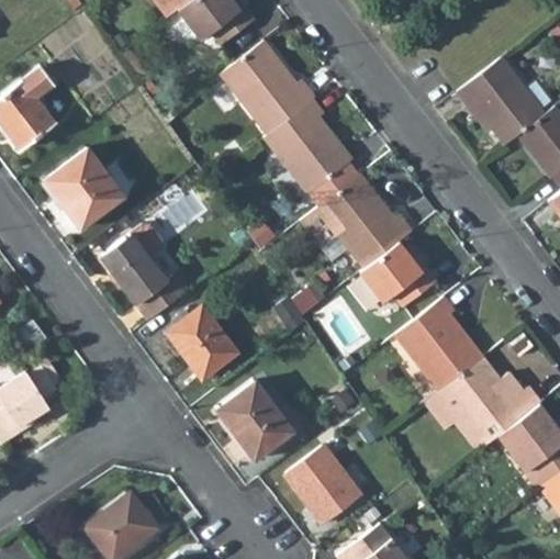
[(153,0),(167,18),(177,10),(190,0),(153,0)]
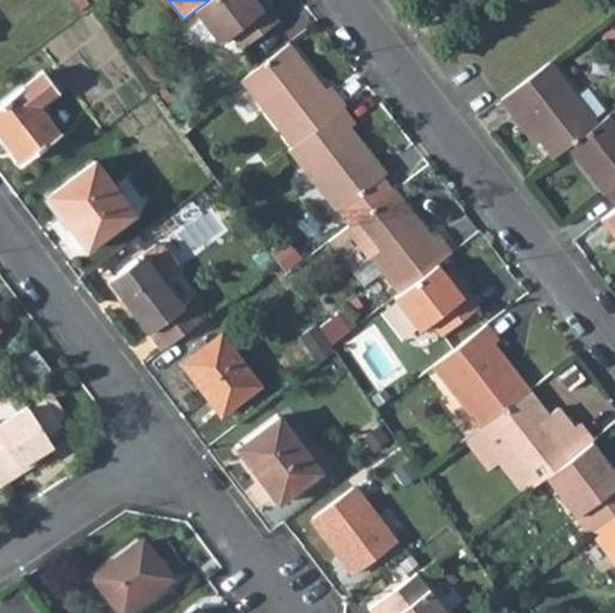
[(209,0),(194,11),(221,45),(232,36),(242,49),(279,22),(262,0),(258,0),(256,3),(255,0),(209,0)]
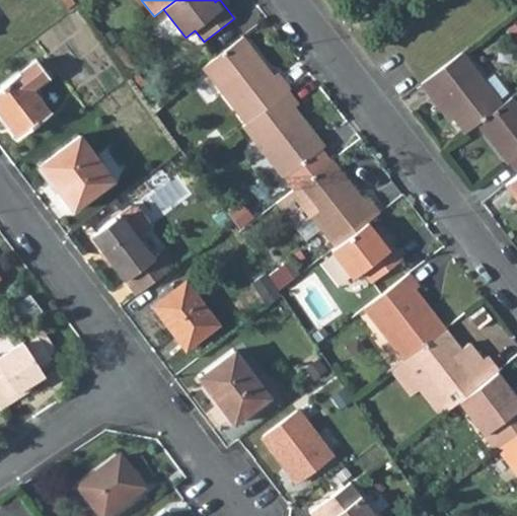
[(112,44),(120,39),(115,31),(107,37),(112,44)]
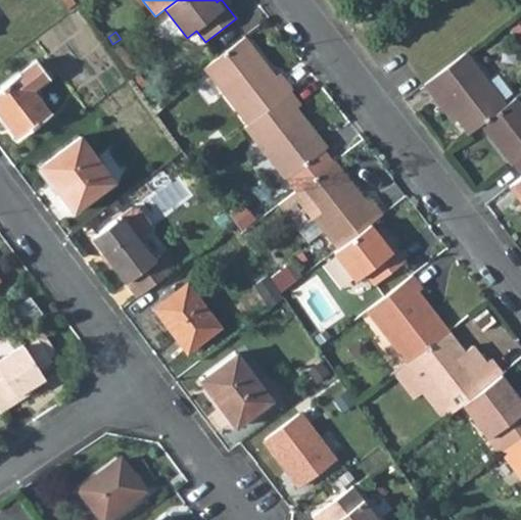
[(248,126),(291,93),(293,91),(281,75),(277,79),(271,83),(254,61),(259,57),(245,38),(205,69),(248,126)]
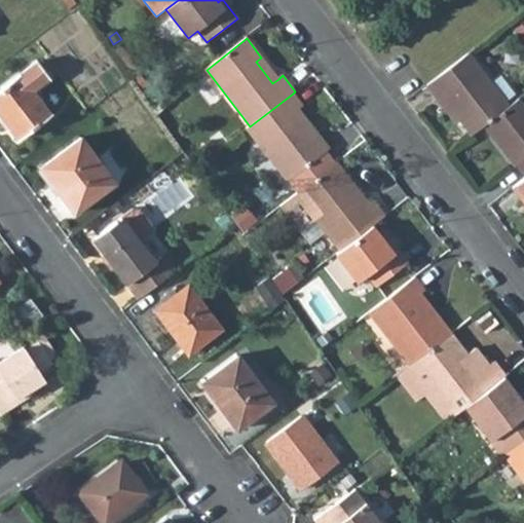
[(510,107),(469,54),(427,86),(437,100),(441,97),(460,121),(472,137),(484,126),(510,107)]
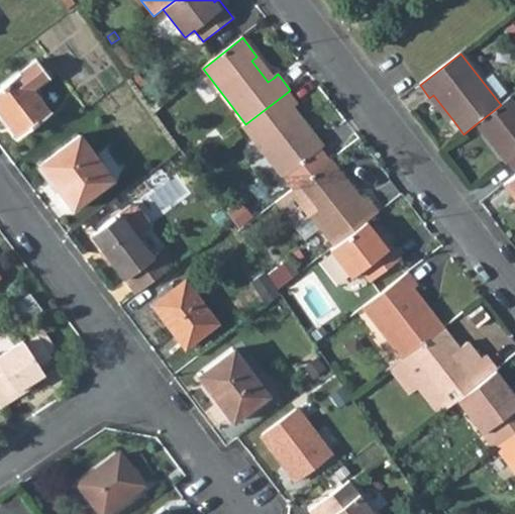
[(251,61),(268,82),(274,78),(256,57),(251,61)]
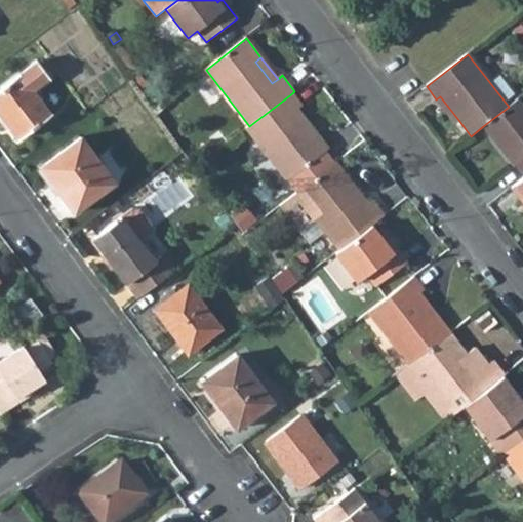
[(49,78),(38,63),(0,91),(0,115),(18,141),(51,116),(33,90),(49,78)]
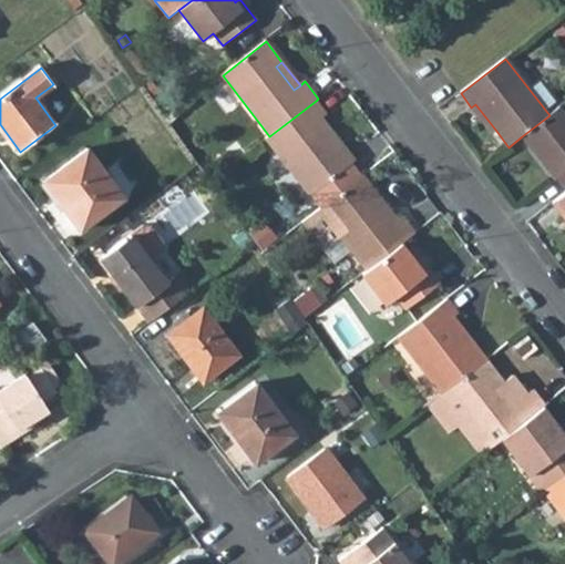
[(316,101),(269,136),(266,139),(309,196),(350,165),(332,142),(338,139),(322,119),(327,115),(316,101)]
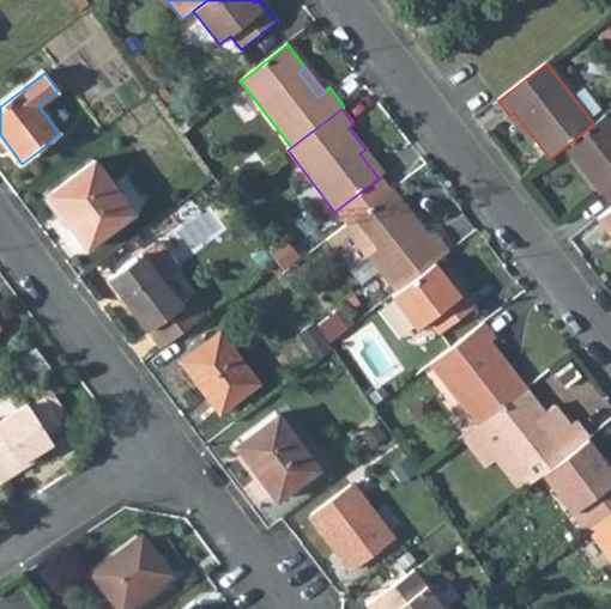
[(514,113),(509,116),(532,145),(537,141),(514,113)]
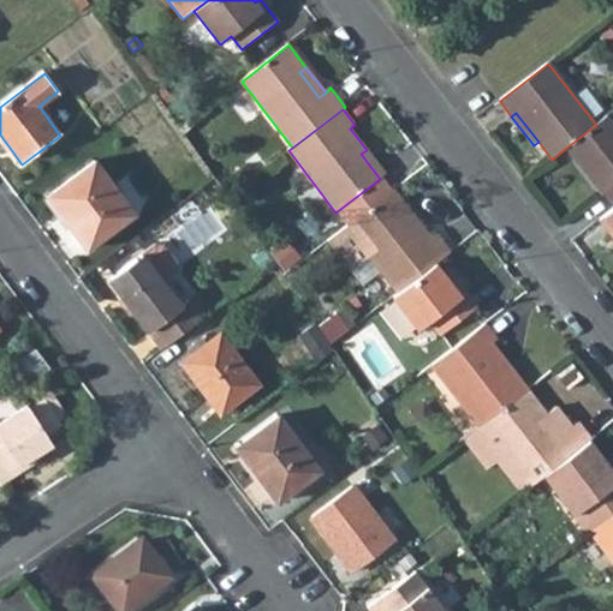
[(606,193),(612,202),(612,123),(608,117),(596,125),(566,148),(603,196),(606,193)]
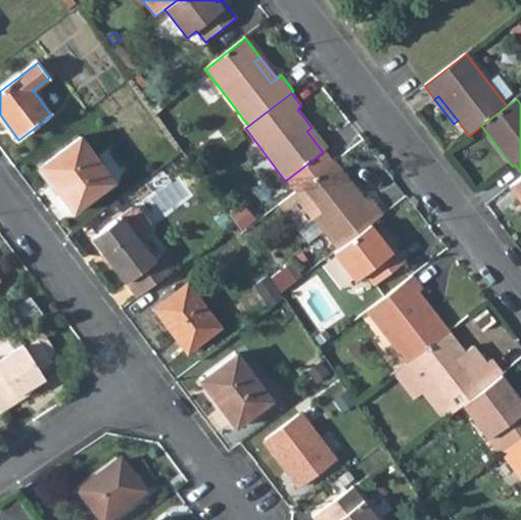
[(306,131),(323,152),(328,148),(312,128),(306,131)]
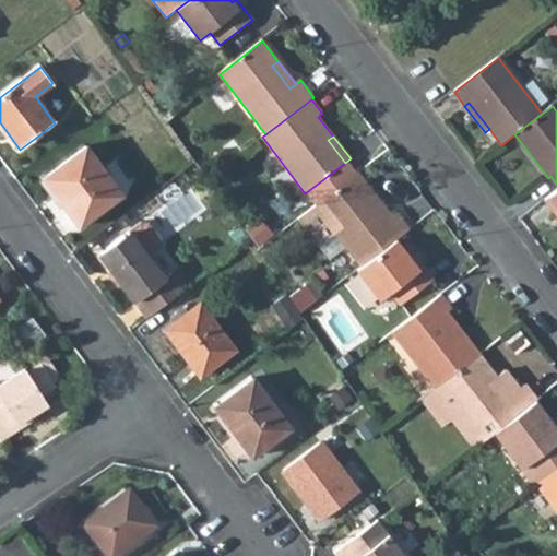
[(123,196),(87,148),(46,177),(62,199),(59,201),(79,227),(123,196)]
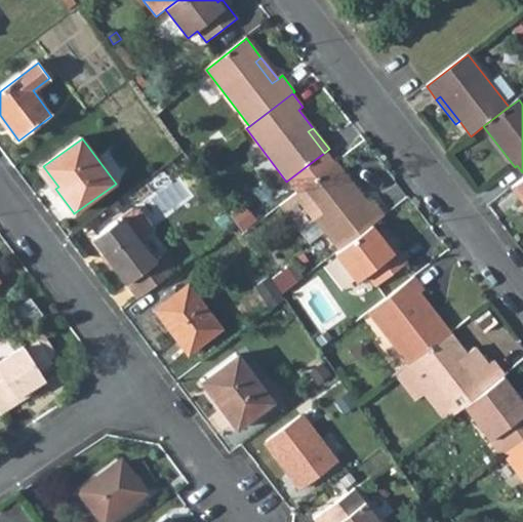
[(339,250),(372,226),(385,216),(372,200),(368,203),(363,207),(346,186),(352,182),(336,162),(279,207),(299,233),(316,221),(339,250)]
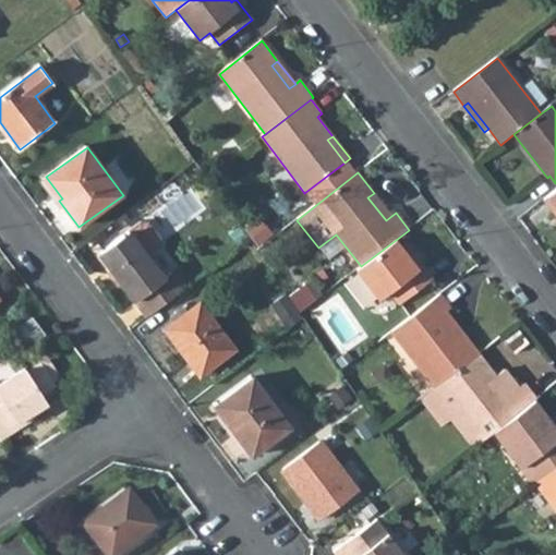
[(59,201),(62,198),(46,177),(43,180),(59,201)]
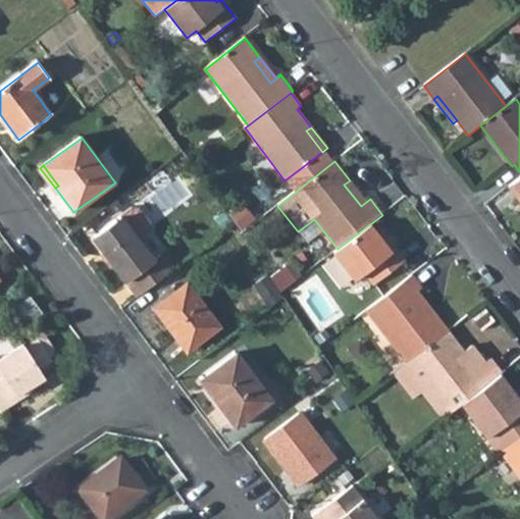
[(519,179),(509,188),(518,200),(519,199),(519,179)]
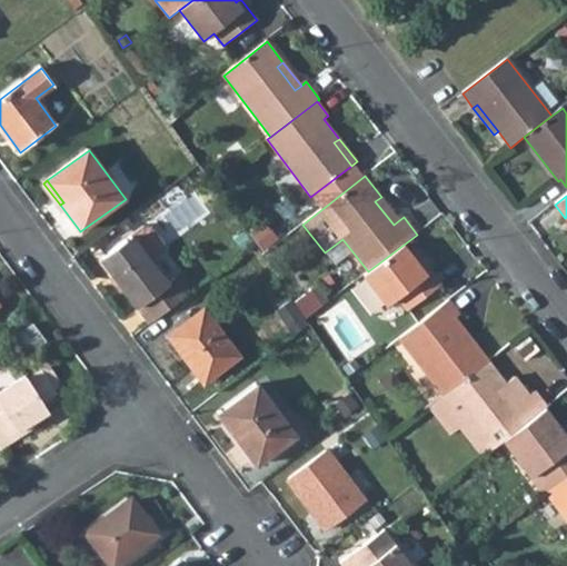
[(394,225),(399,220),(381,197),(375,201),(394,225)]
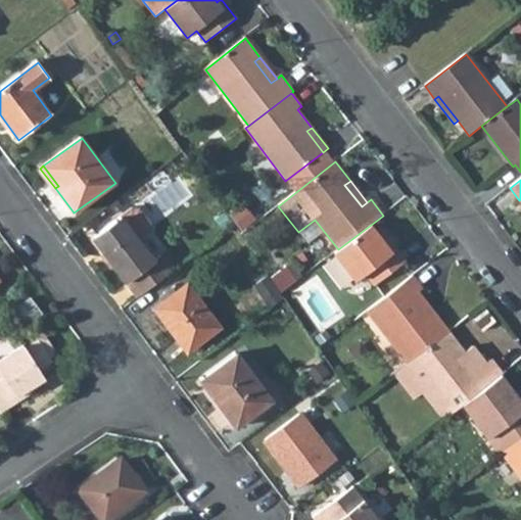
[(133,208),(121,218),(93,238),(138,297),(174,271),(162,255),(154,262),(139,241),(150,232),(151,225),(140,209),(133,208)]
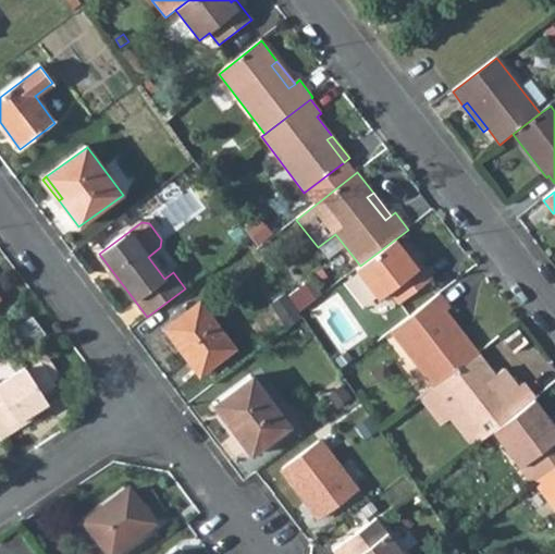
[(395,239),(360,266),(356,270),(380,300),(391,292),(401,305),(433,280),(417,259),(412,262),(408,256),(395,239)]
